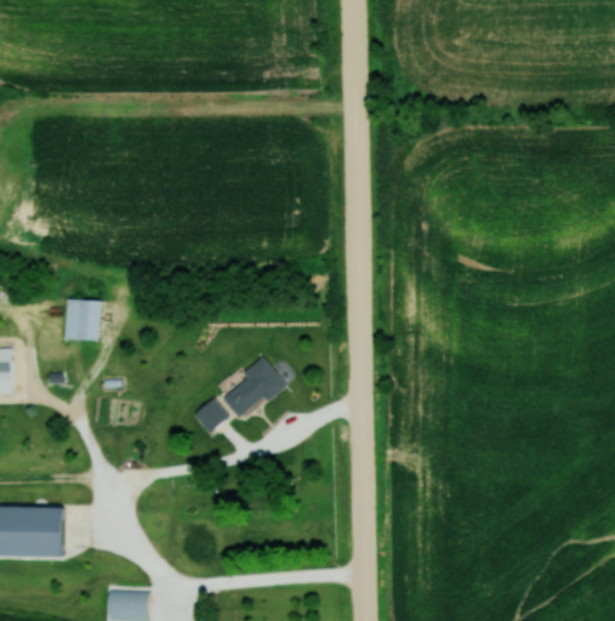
[(64,340),(101,340),(101,298),(64,298),(64,340)]
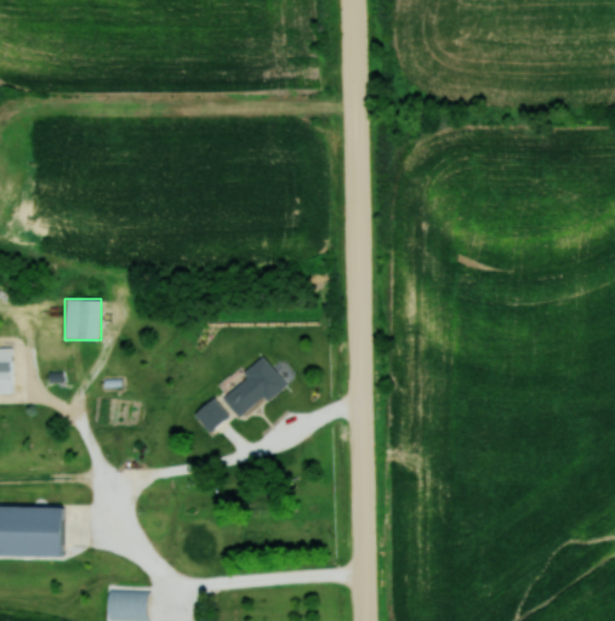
[(0,393),(15,393),(15,347),(0,347),(0,393)]
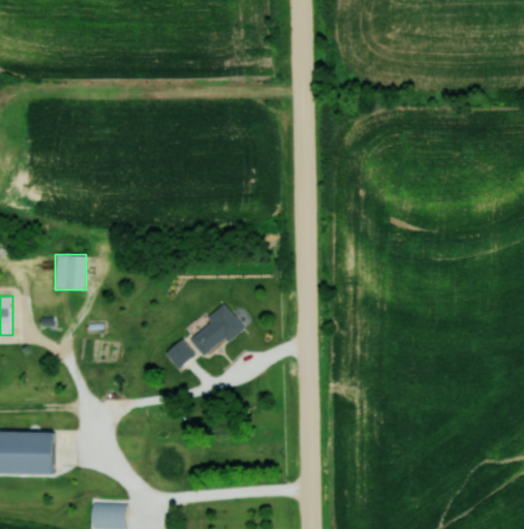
[(243,329),(224,303),(206,316),(210,323),(190,337),(204,356),(243,329)]
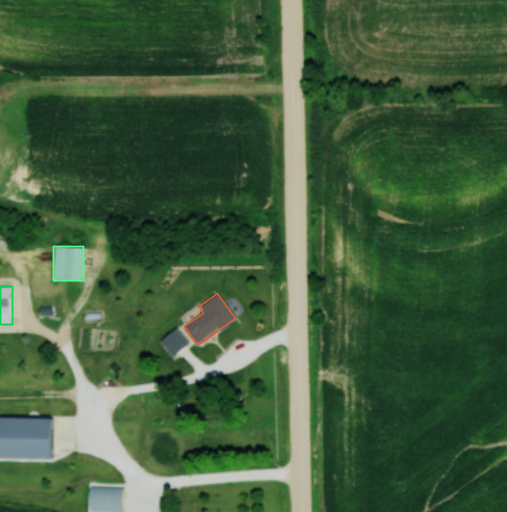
[(160,340),(172,357),(188,345),(176,329),(160,340)]
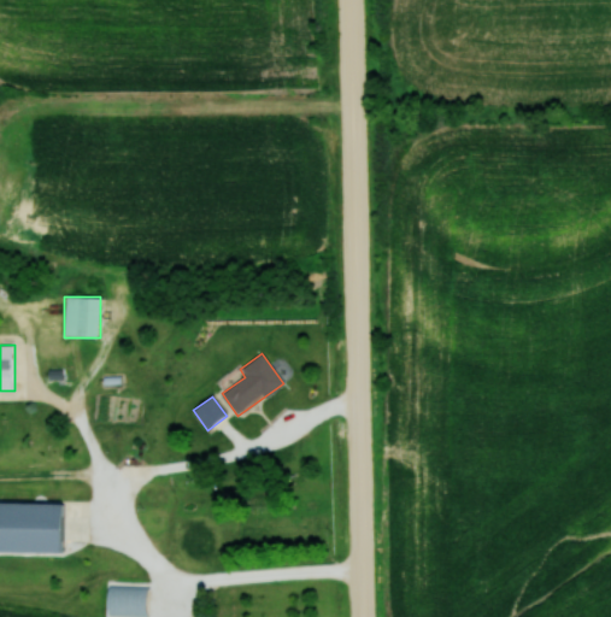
[(0,552),(66,553),(66,503),(0,503),(0,552)]
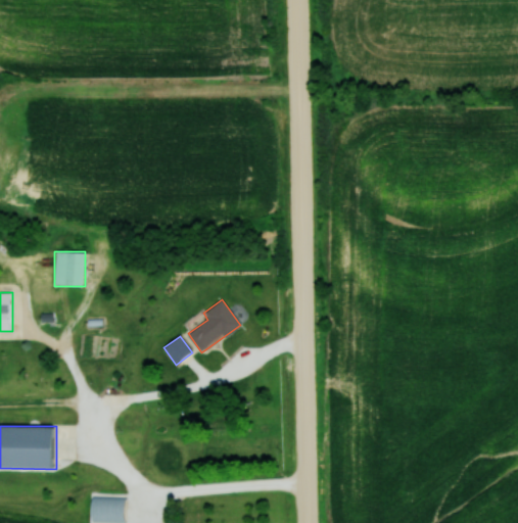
[(124,522),(124,497),(90,497),(90,522),(124,522)]
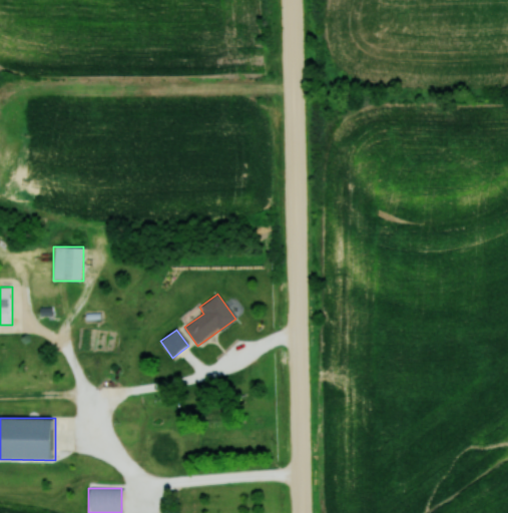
All buildings are outlined.
